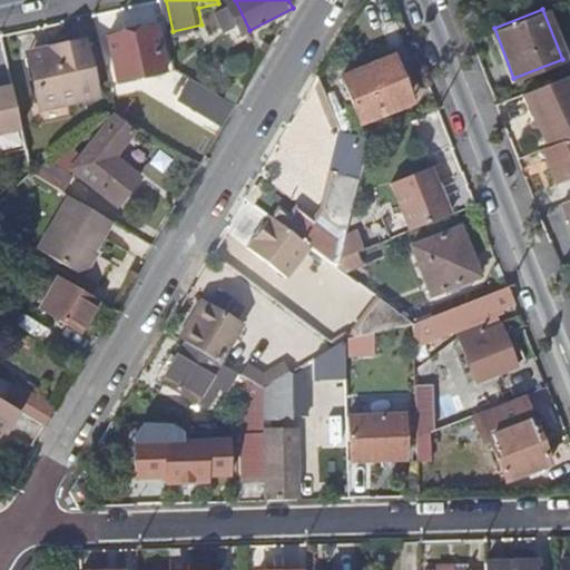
[(172,69),(164,25),(115,33),(123,79),(172,69)]
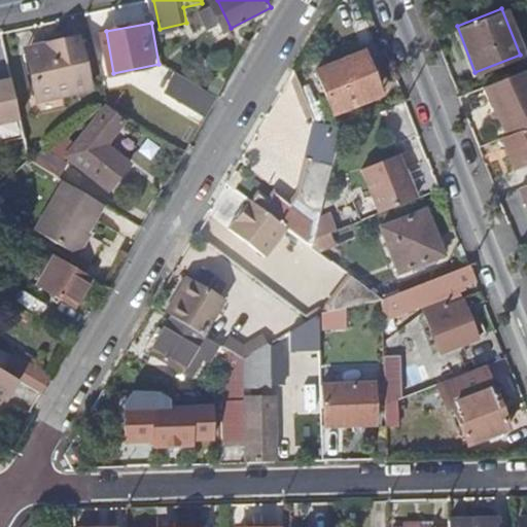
[(96,85),(85,33),(53,39),(54,45),(33,49),(43,97),(96,85)]
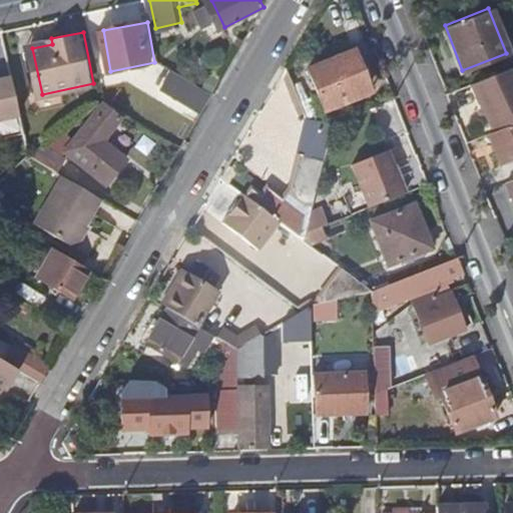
[(372,88),(357,46),(311,62),(326,105),(372,88)]
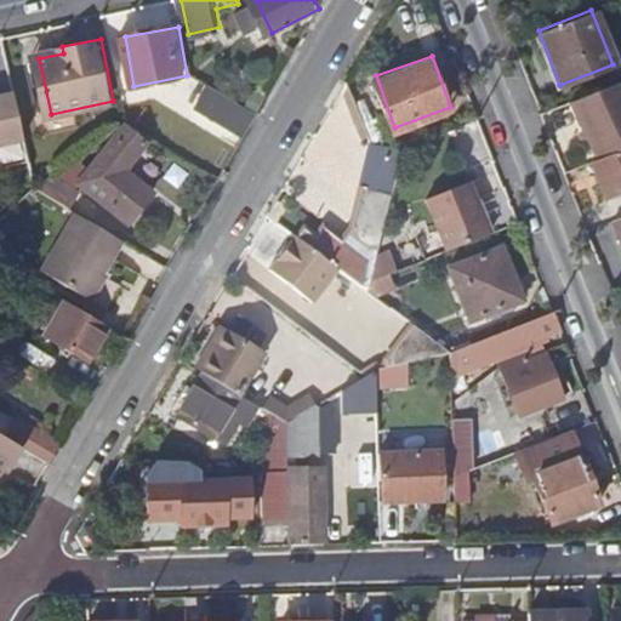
[(574,93),(598,154),(620,144),(620,81),(620,77),(574,93)]
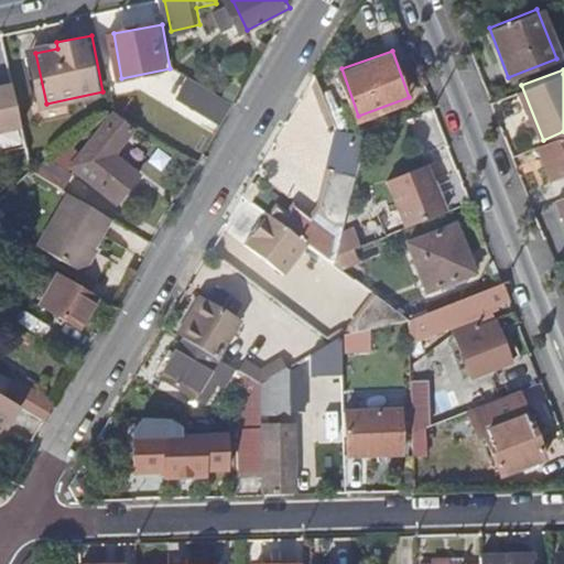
[(0,131),(28,125),(19,86),(2,89),(0,86),(0,85),(0,131)]
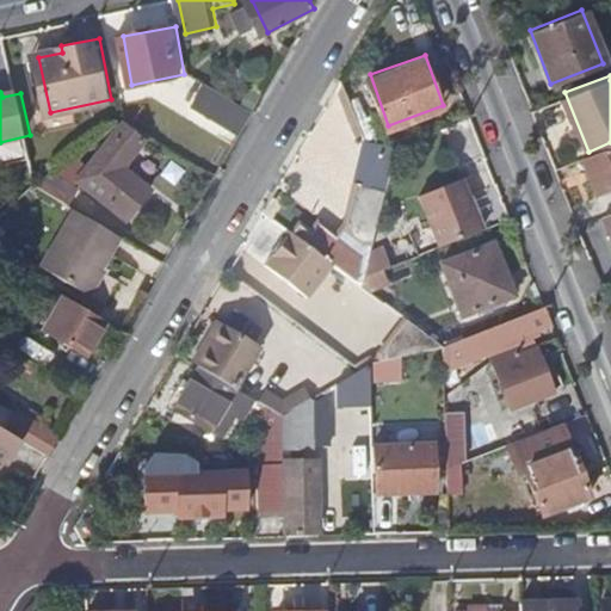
[(250,115),(218,96),(204,121),(234,139),(250,115)]
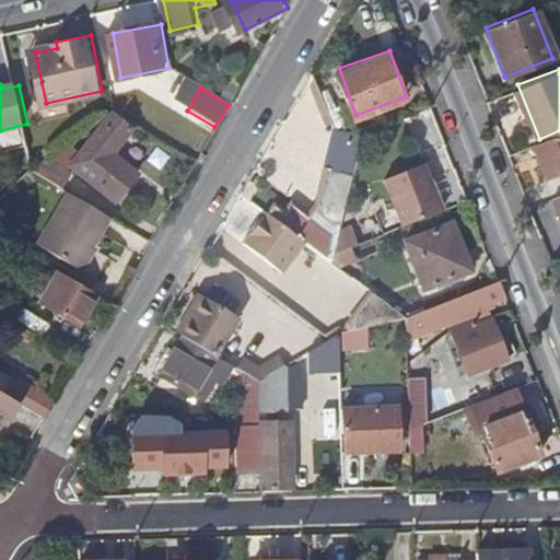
[(78,161),(123,196),(143,170),(118,150),(136,126),(116,111),(78,161)]
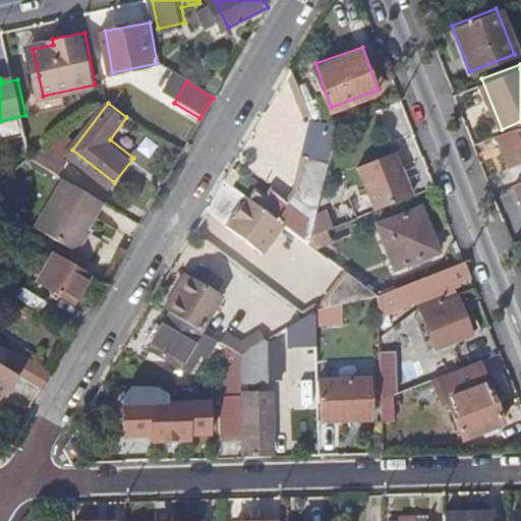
[(520,121),(502,129),(514,161),(520,157),(520,121)]
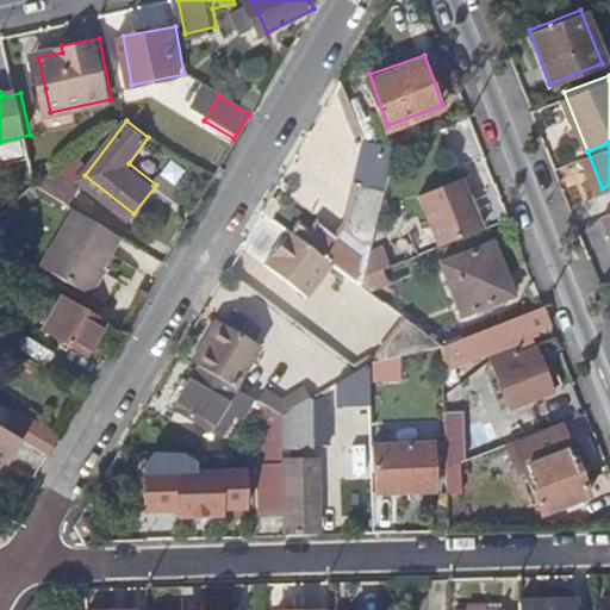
[(41,179),(74,200),(82,184),(57,167),(41,179)]
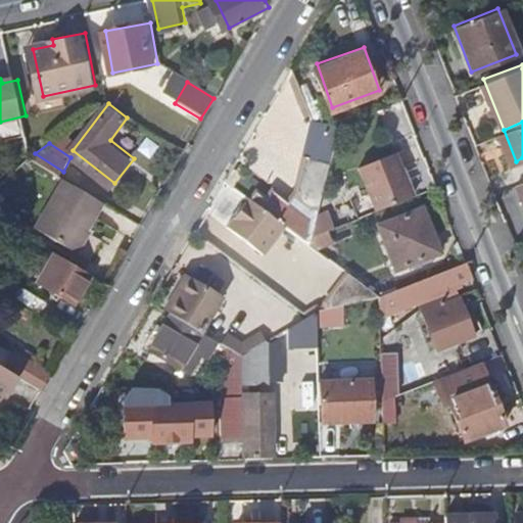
[(375,208),(414,194),(395,150),(358,164),(375,208)]
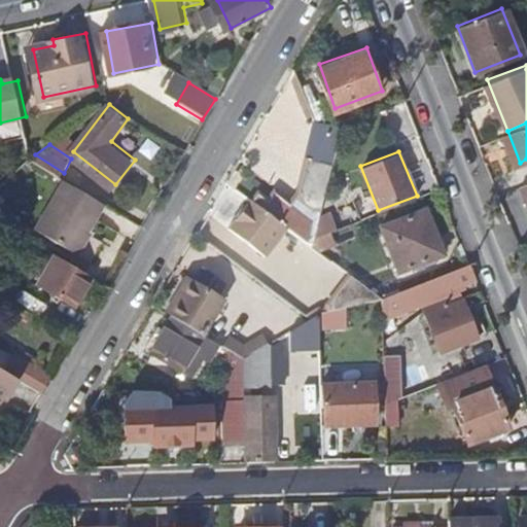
[(526,181),(518,185),(526,207),(526,181)]
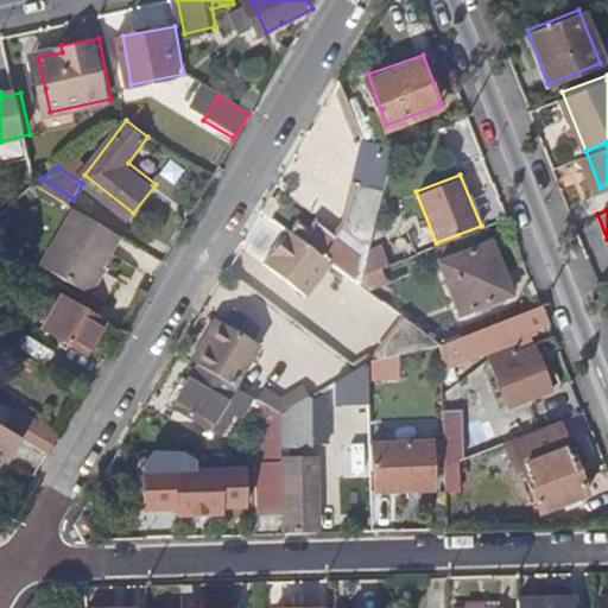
[(115,239),(69,210),(36,267),(84,297),(97,276),(95,273),(115,239)]
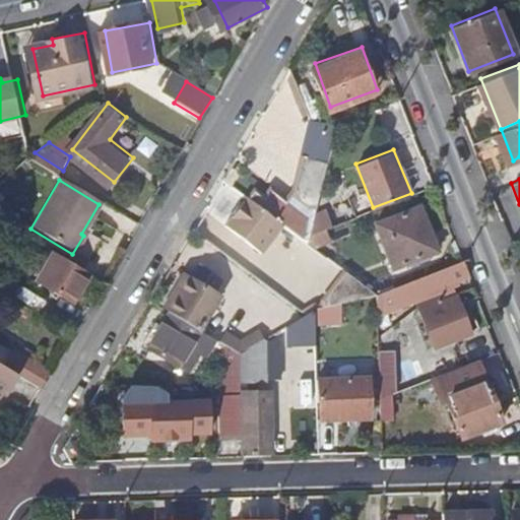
[(265,206),(245,191),(217,226),(250,251),(277,215),(265,206)]
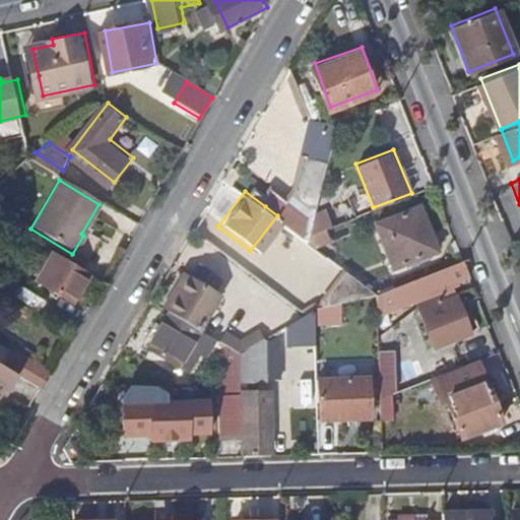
[(265,206),(277,215),(288,224),(297,214),(273,196),(265,206)]
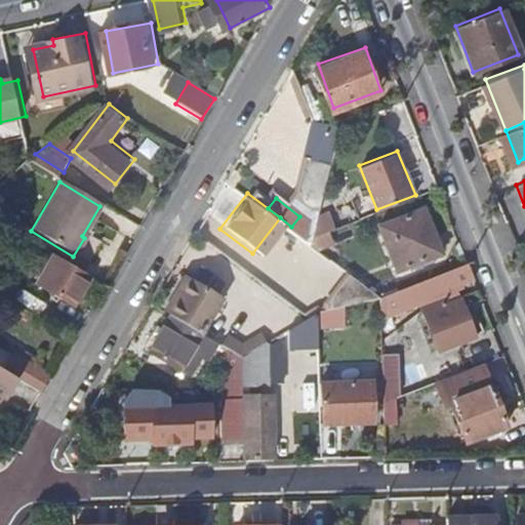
[(332,227),(352,219),(346,203),(327,211),(332,227)]
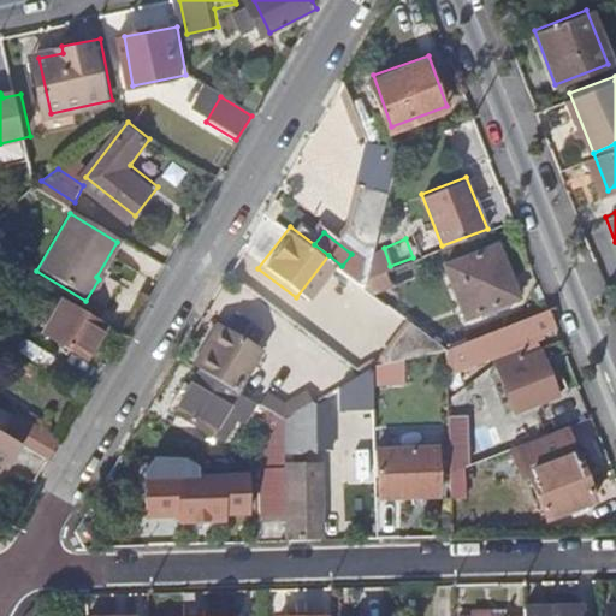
[(519,292),(499,243),(445,262),(466,314),(519,292)]
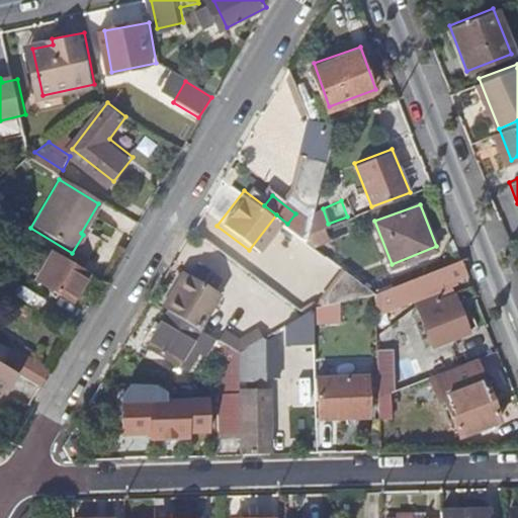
[(307,239),(309,231),(310,225),(295,213),(287,224),(307,239)]
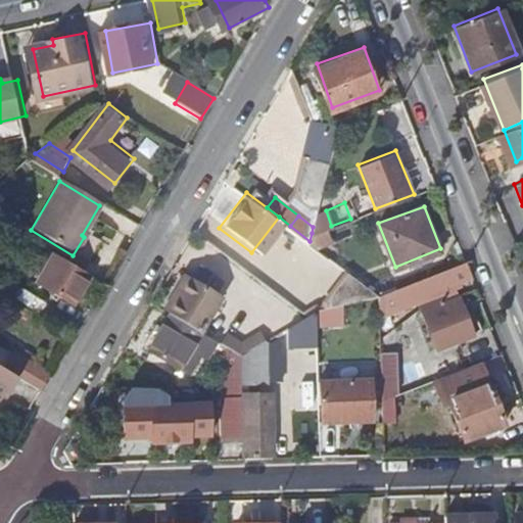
[(88,279),(54,258),(47,272),(41,268),(38,274),(43,276),(40,282),(58,293),(53,302),(69,311),(88,279)]
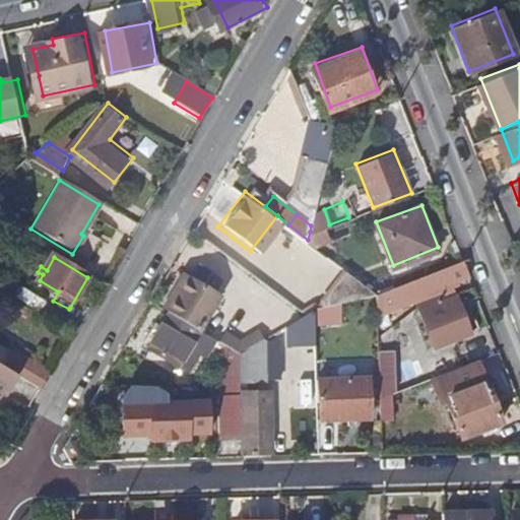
[(469,275),(463,260),(377,294),(378,314),(440,289),(442,295),(419,304),(435,345),(468,332),(452,285),(458,283),(456,279),(469,275)]
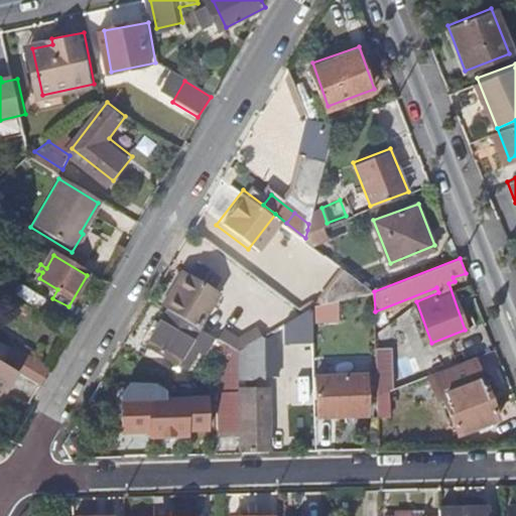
[(186,272),(166,306),(197,325),(217,290),(186,272)]
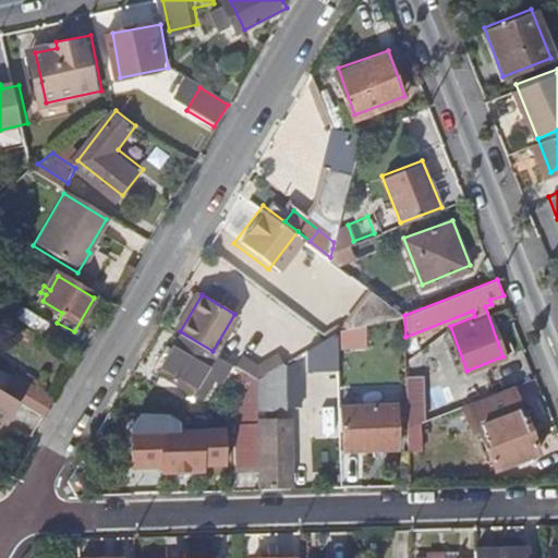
[(387,318),(404,315),(378,294),(373,300),(387,312),(384,316),(387,318)]
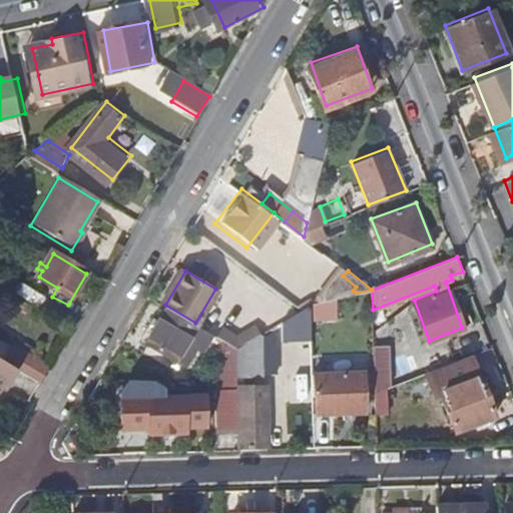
[(208,331),(195,323),(165,305),(143,342),(186,368),(208,331)]
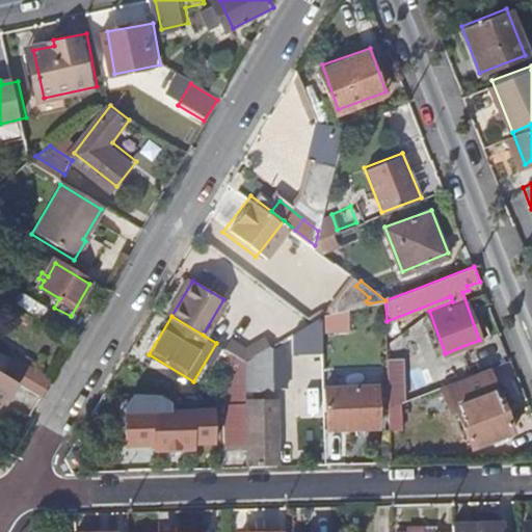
[(297,355),(326,349),(320,322),(291,328),(297,355)]
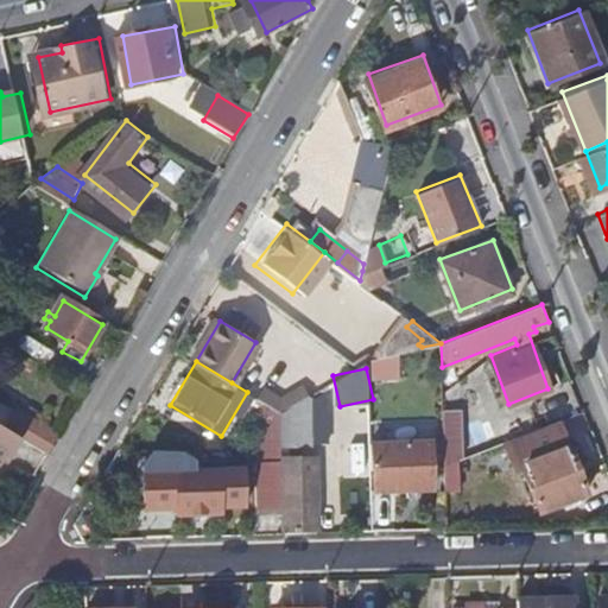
[(278,410),(305,394),(298,384),(278,397),(267,404),(278,410)]
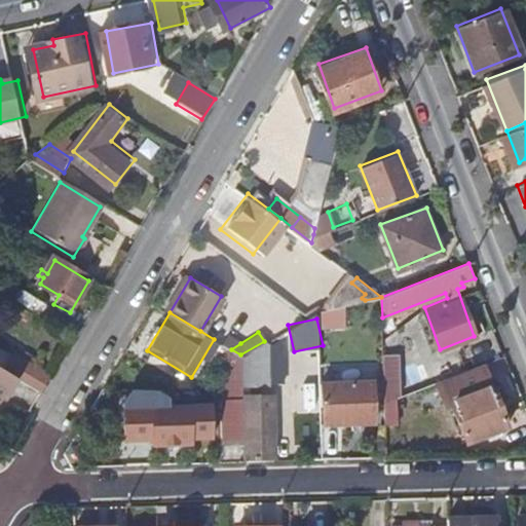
[(220,342),(231,349),(240,343),(225,334),(220,342)]
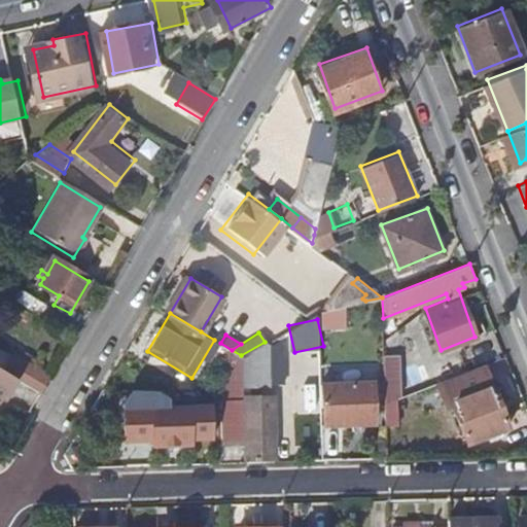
[(241,376),(241,385),(266,385),(266,342),(265,342),(241,355),(241,376)]
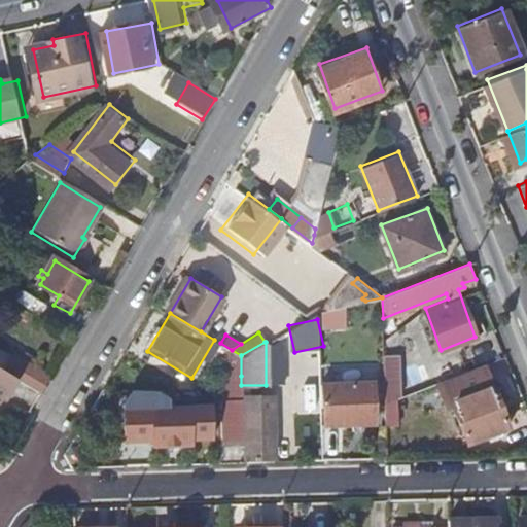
[(220,343),(218,377),(241,376),(241,355),(232,350),(220,343)]
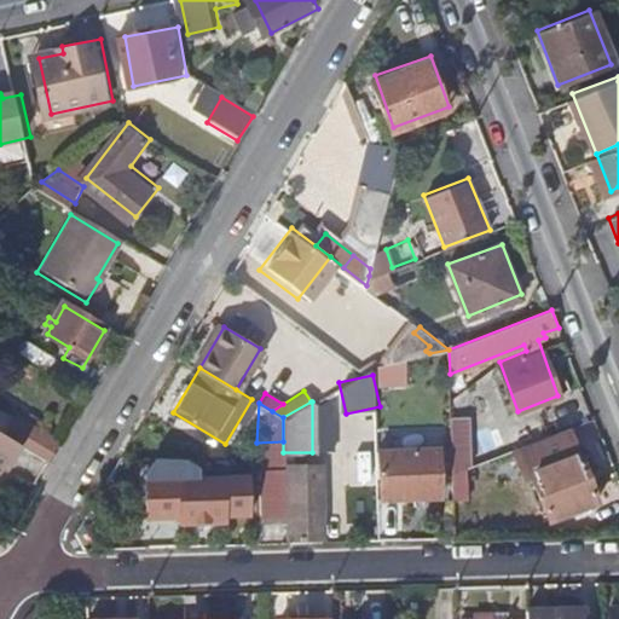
[(472,497),(472,416),(452,416),(452,496),(472,497)]
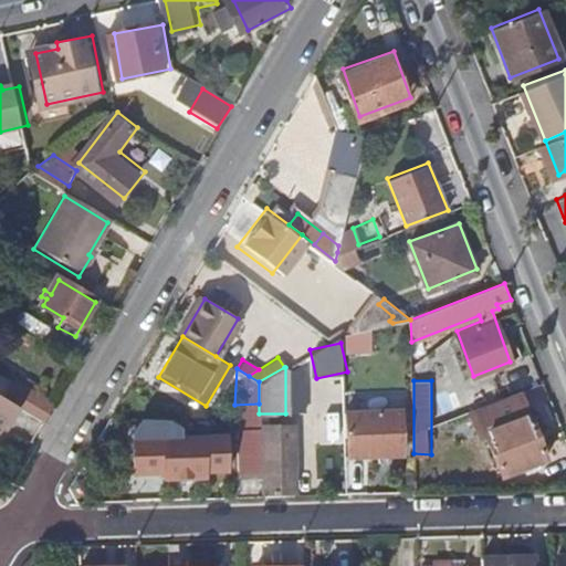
[(41,428),(51,411),(9,386),(0,401),(0,402),(16,412),(41,428)]
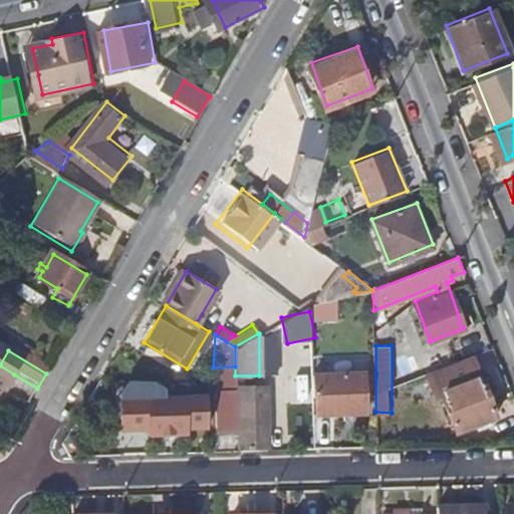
[(471,354),(458,359),(436,368),(425,372),(436,400),(442,397),(456,430),(494,416),(471,354)]
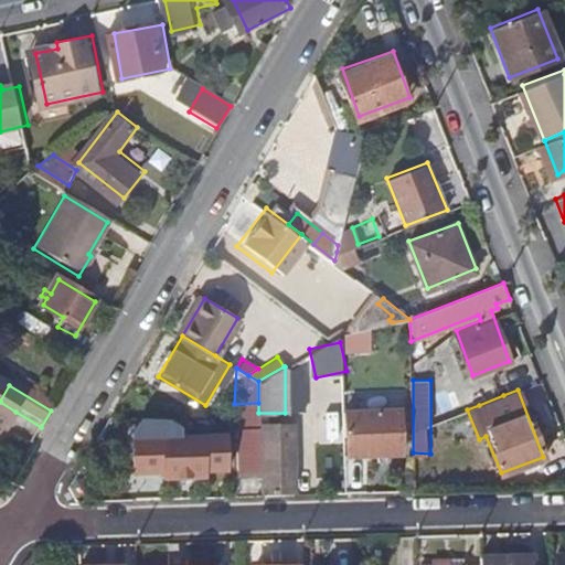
[(0,402),(0,432),(2,433),(16,412),(0,402)]
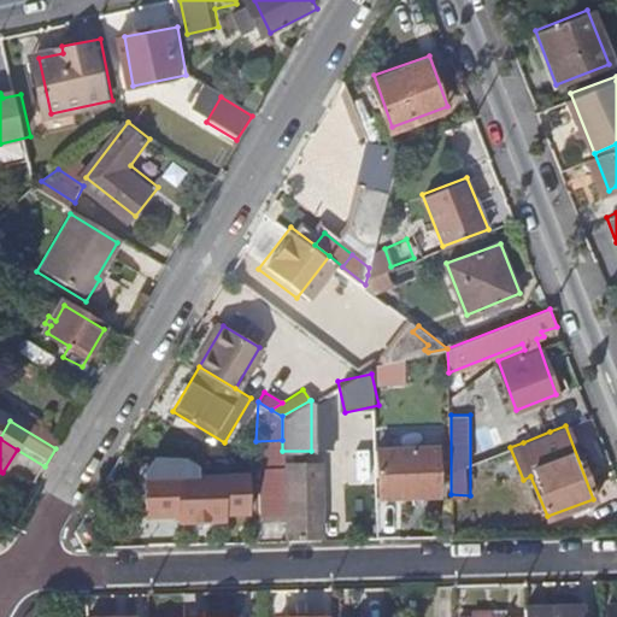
[(282,451),(282,440),(256,441),(258,513),(285,513),(283,464),(282,451)]
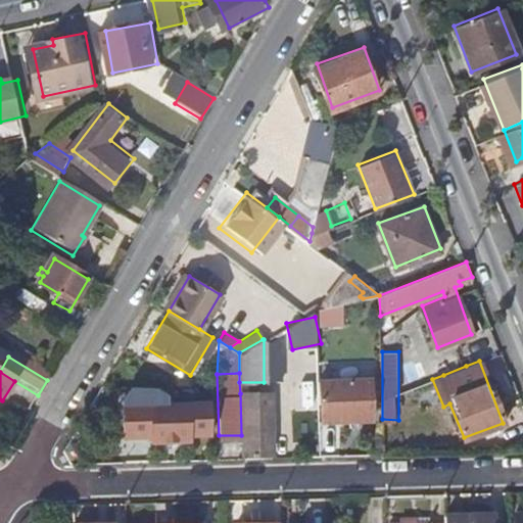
[(317,380),(318,403),(323,403),(323,423),(371,423),(370,402),(370,380),(317,380)]
